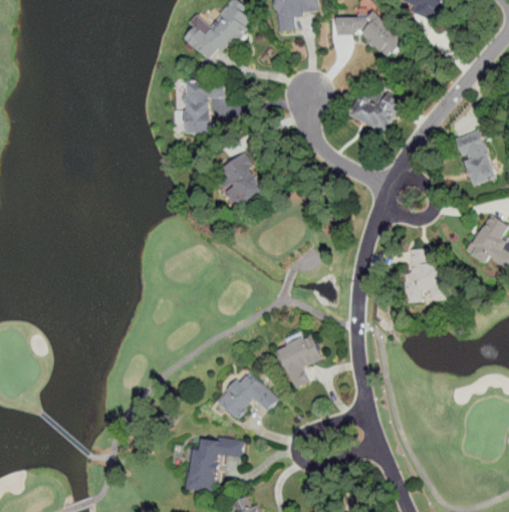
[(194,20),(181,35),(211,62),(253,15),(235,0),(227,0),(202,28),(194,20)]
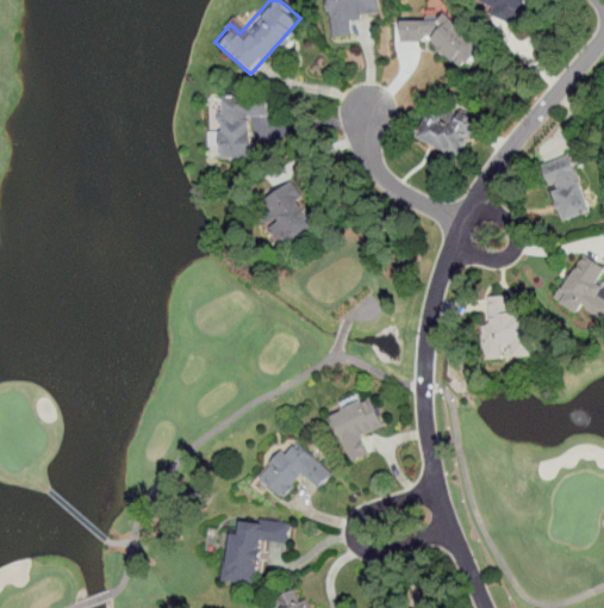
[(322,0),(325,37),(348,35),(347,16),(375,13),(374,0),(322,0)]
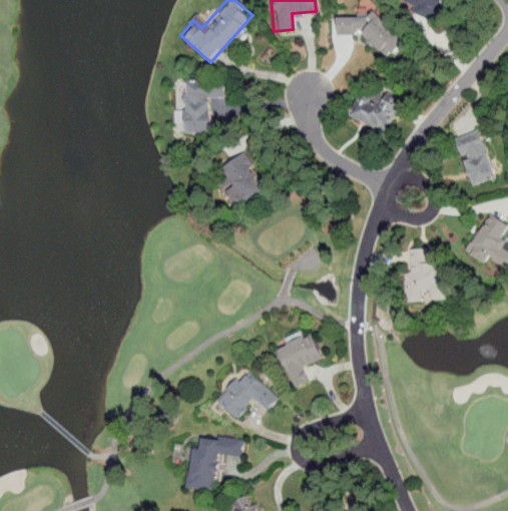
[(413,0),(409,10),(430,19),(439,0),(413,0)]
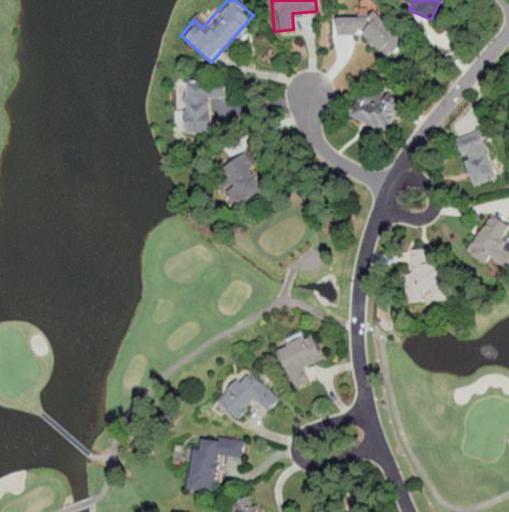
[(334,14),(335,34),(363,35),(387,55),(405,38),(379,15),(334,14)]
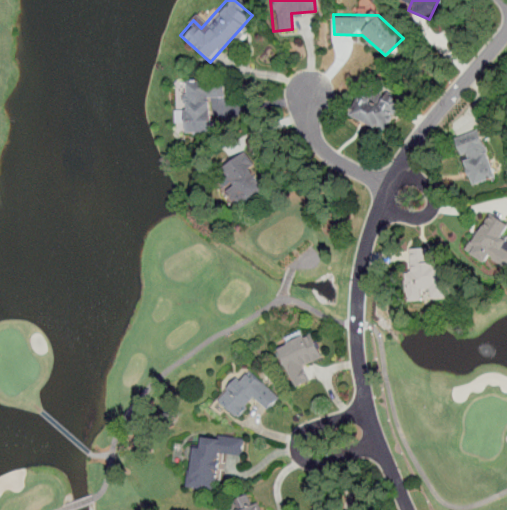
[(182,131),(212,131),(212,97),(221,97),(221,78),(182,78),(182,131)]
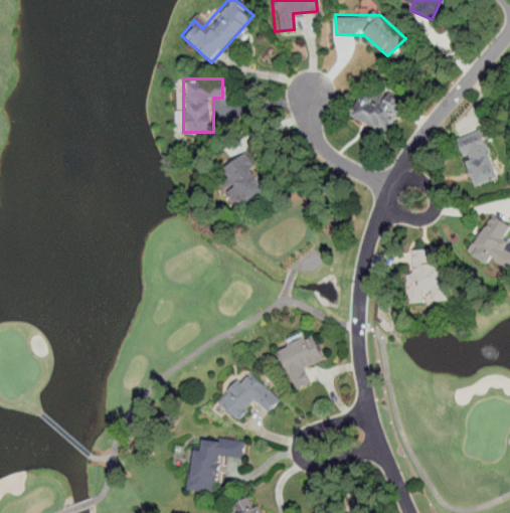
[(352,114),(381,133),(401,103),(372,82),(352,114)]
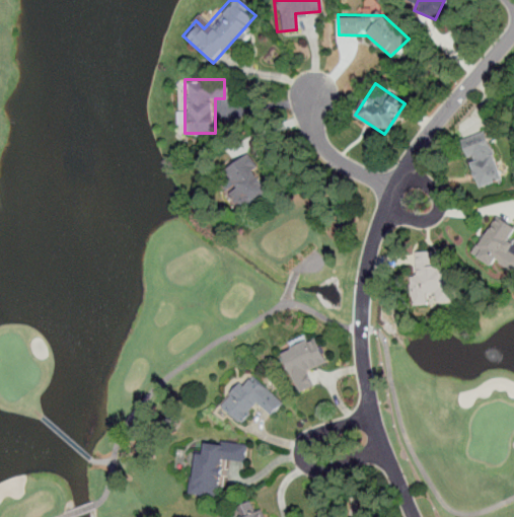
[(475,187),(499,178),(482,130),(458,138),(475,187)]
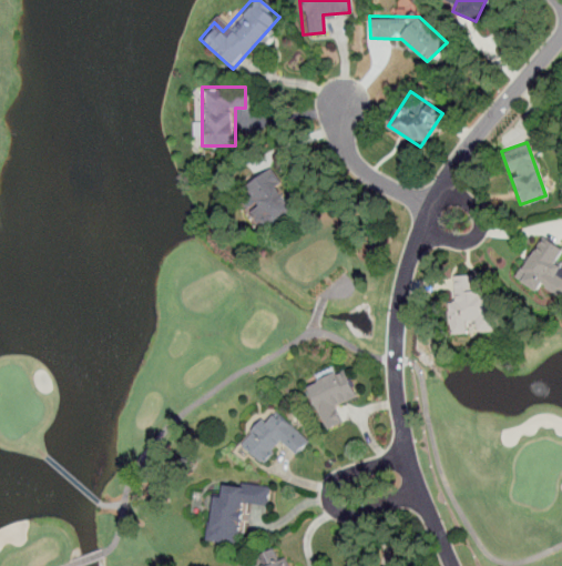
[(261,224),(288,211),(269,170),(242,182),(261,224)]
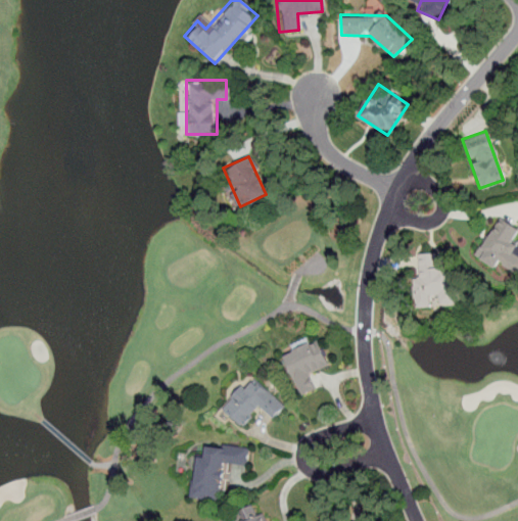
[(497,267),(517,234),(497,219),(474,252),(497,267)]
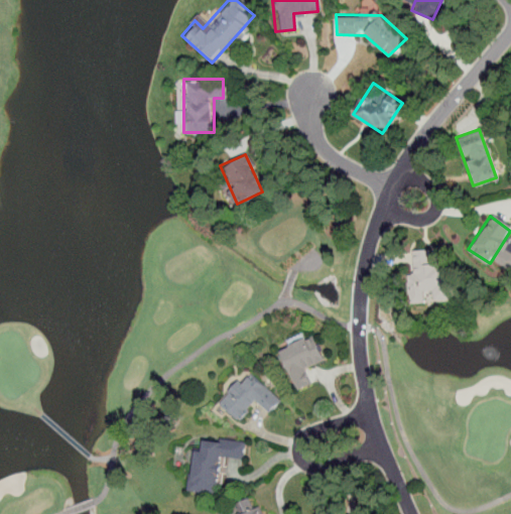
[(438,264),(427,265),(427,249),(405,249),(405,296),(438,295),(438,264)]
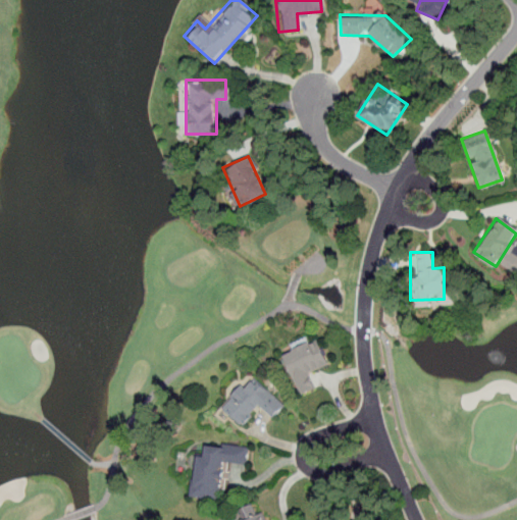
[(314,338),(278,352),(295,395),(312,387),(306,371),(324,364),(314,338)]
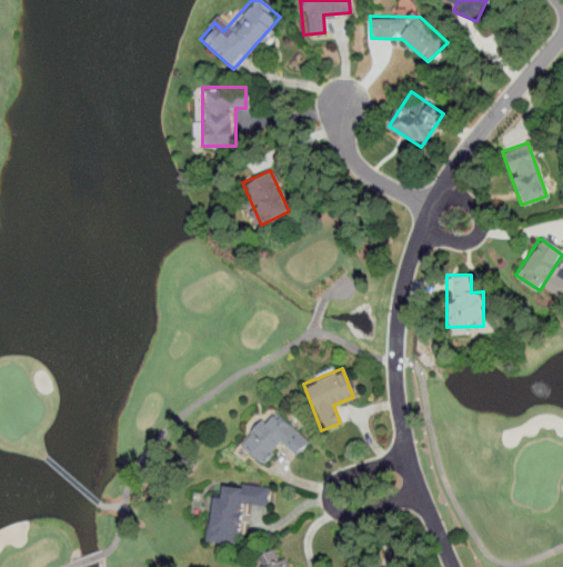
[(305,439),(264,407),(235,444),(260,464),(277,443),(293,456),(305,439)]
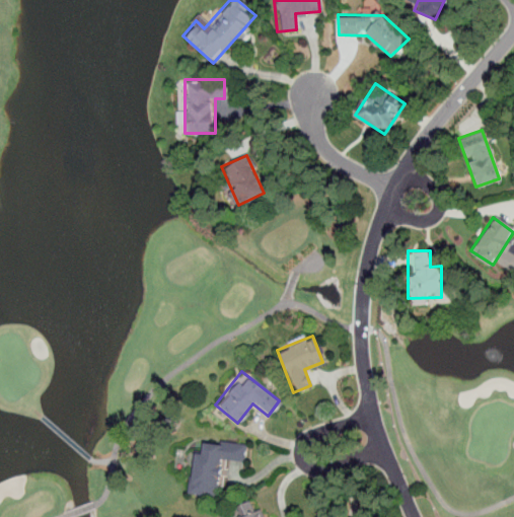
[(191,449),(185,493),(214,497),(220,457),(240,460),(243,443),(201,437),(199,450),(191,449)]
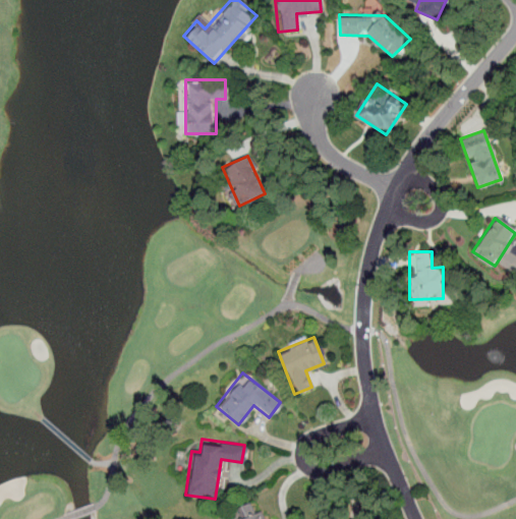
[(262,518),(256,509),(252,511),(246,501),(228,509),(232,518),(262,518)]
